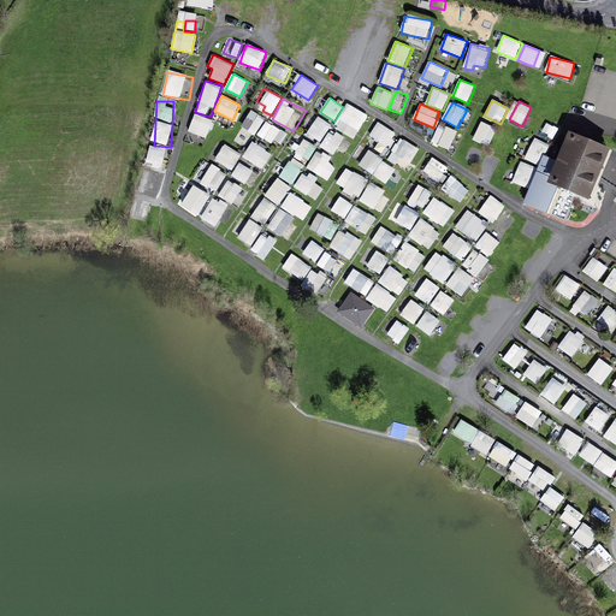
[(357,138),(367,113),(344,105),(336,130),(357,138)]
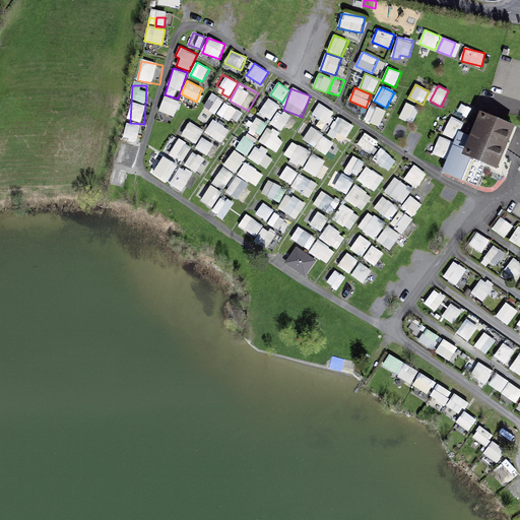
[(212,94),(203,107),(214,114),(222,102),(212,94)]
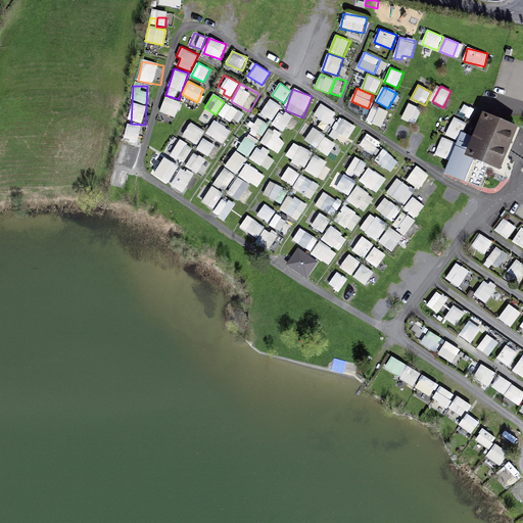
[(175,117),(182,103),(165,96),(159,111),(175,117)]
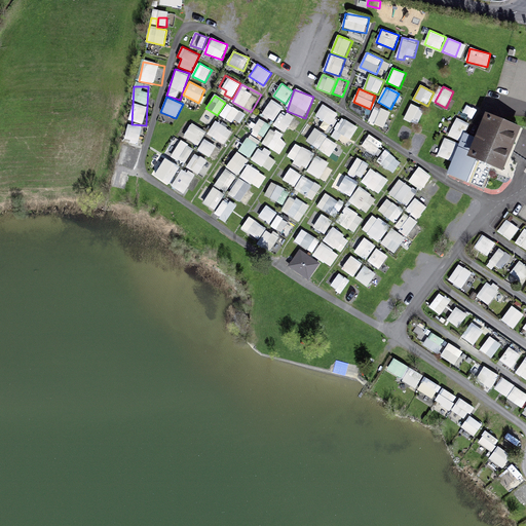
[(266,109),(262,113),(271,121),(282,110),(269,99),(263,106),(266,109)]
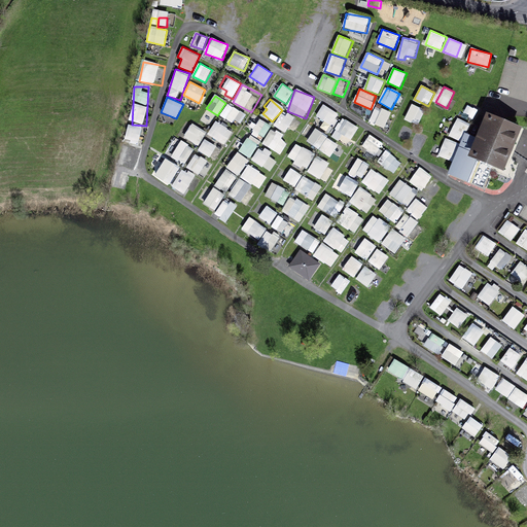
[(225,104),(221,115),(241,125),(246,114),(225,104)]
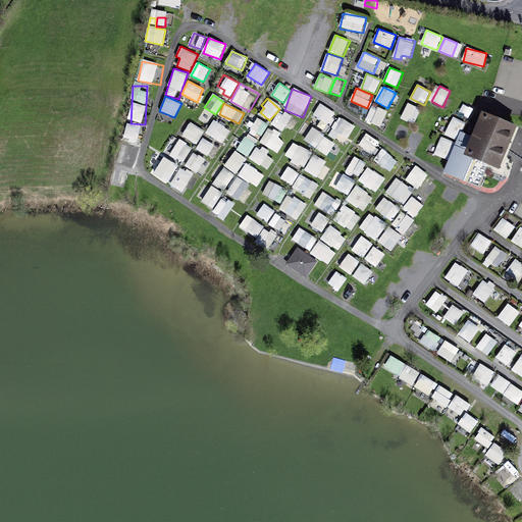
[(329,126),(337,114),(321,104),(313,116),(329,126)]
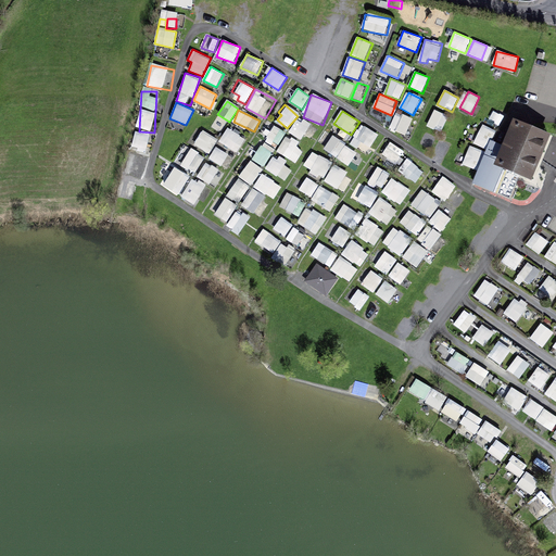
[(442,131),(449,117),(434,111),(428,125),(442,131)]
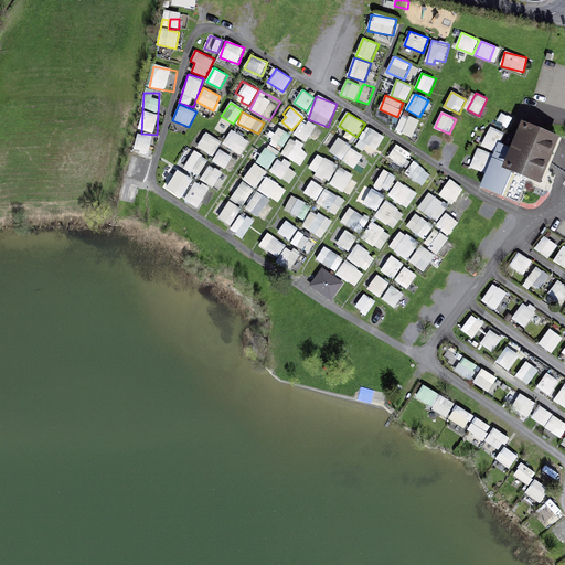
[(403,114),(396,131),(413,138),(420,120),(403,114)]
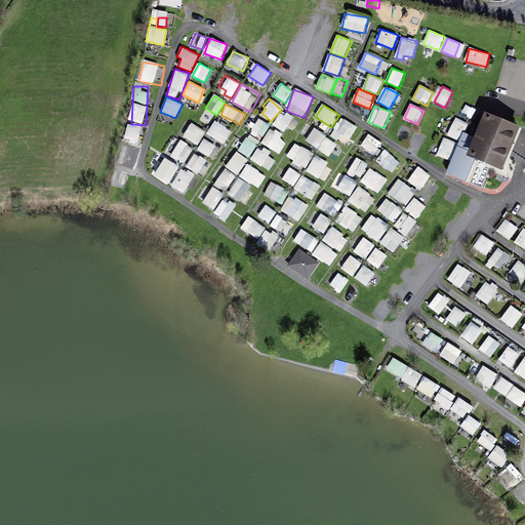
[(290,135),(298,121),(282,112),(274,126),(290,135)]
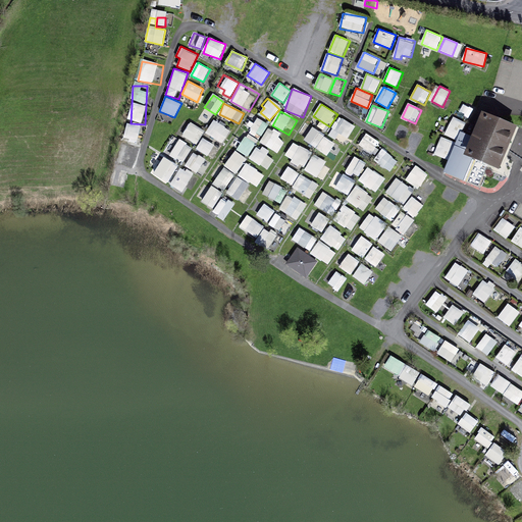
[(511,127),(485,116),(476,139),(461,133),(445,172),(461,178),(462,175),(467,178),(466,179),(475,184),(479,172),(483,174),(488,162),(491,164),(497,153),(500,155),(511,127)]
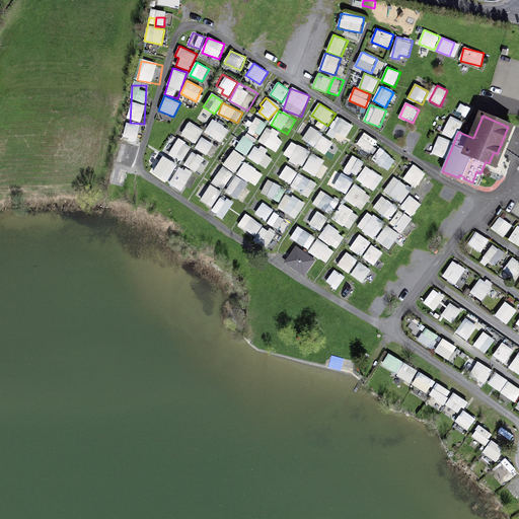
[(248,130),(261,135),(266,123),(254,118),(248,130)]
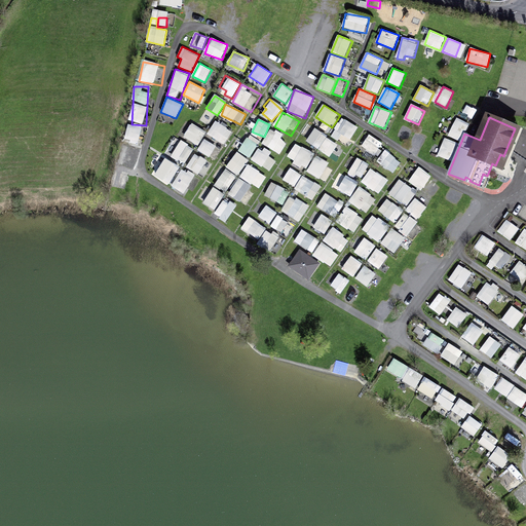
[(336,133),(351,141),(359,127),(343,119),(336,133)]
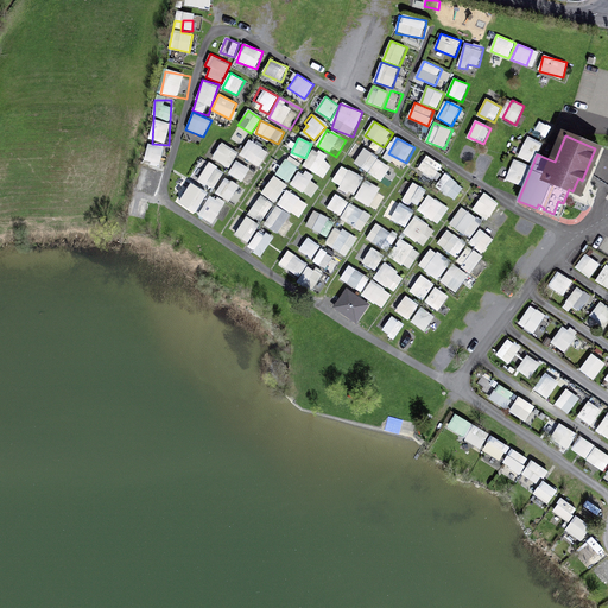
[(249,140),(240,154),(253,163),(263,149),(249,140)]
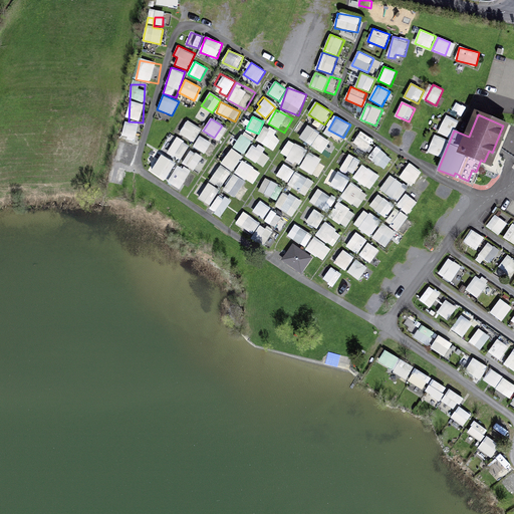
[(180,135),(194,143),(202,129),(188,120),(180,135)]
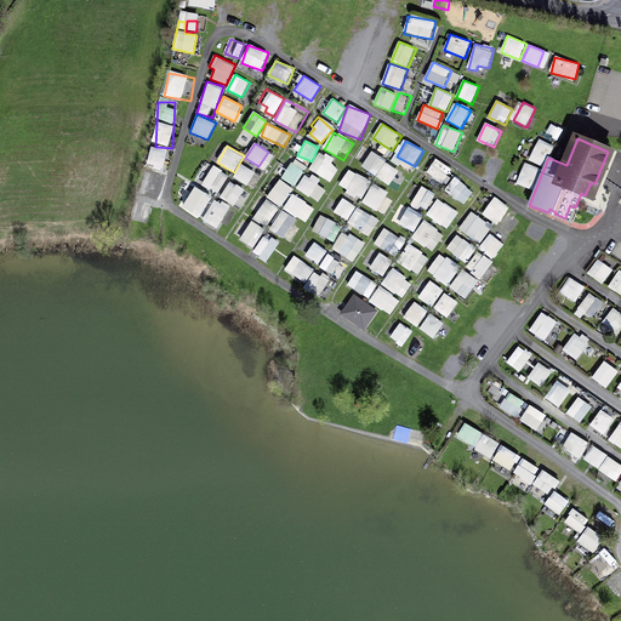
[(166,170),(164,148),(148,149),(149,170),(166,170)]
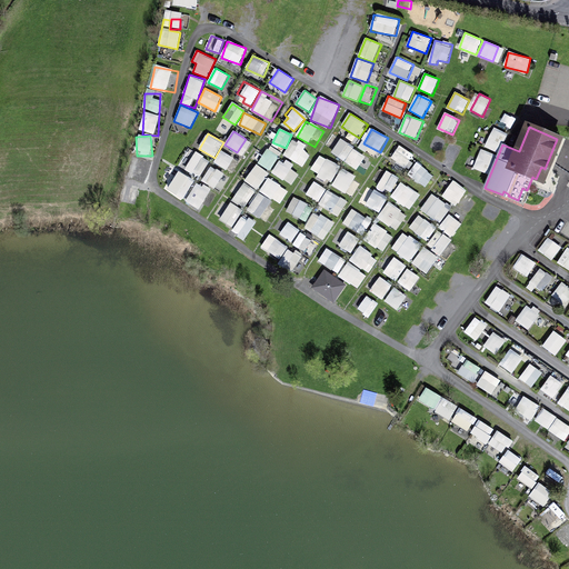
[(356,170),(366,158),(340,137),(331,149),(356,170)]
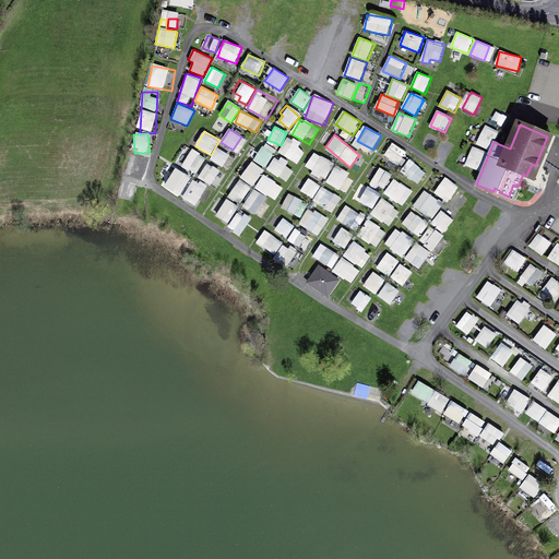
[(288,137),(278,153),(296,163),(305,146),(288,137)]
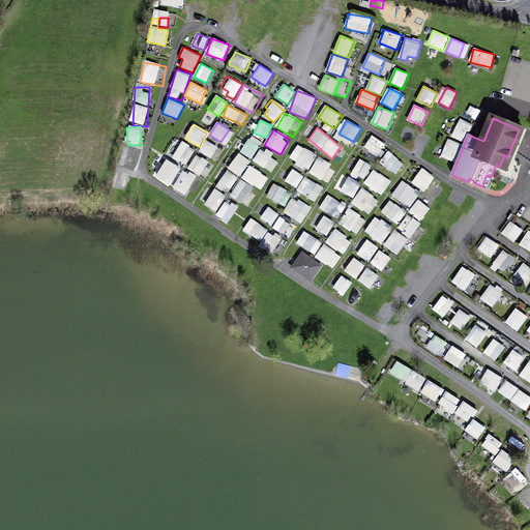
[(252,136),(241,152),(252,158),(262,143),(252,136)]
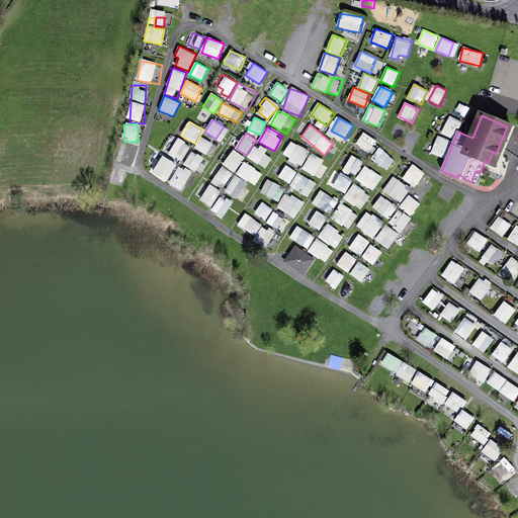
[(363,133),(356,144),(370,153),(377,142),(363,133)]
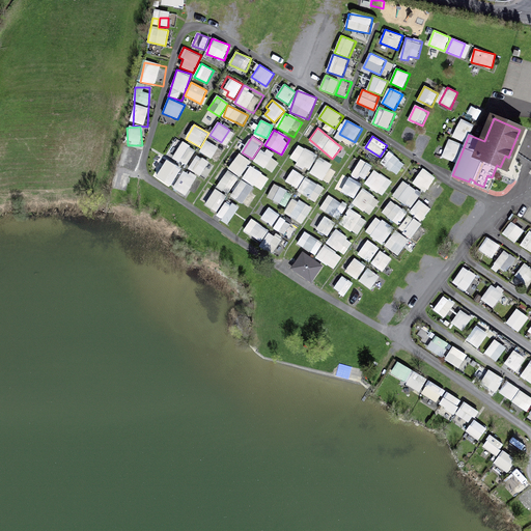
[(442,157),(453,162),(462,144),(450,139),(442,157)]
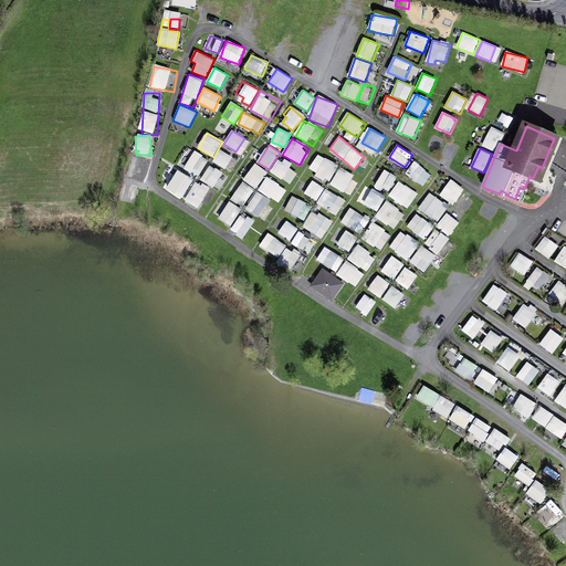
[(212,161),(226,169),(233,157),(220,149),(212,161)]
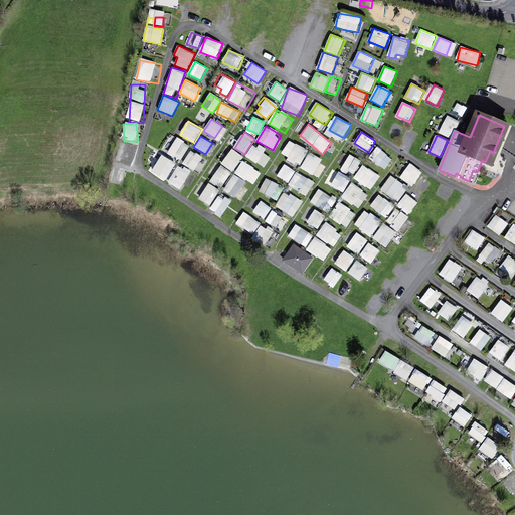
[(176,138),(168,154),(182,161),(189,144),(176,138)]
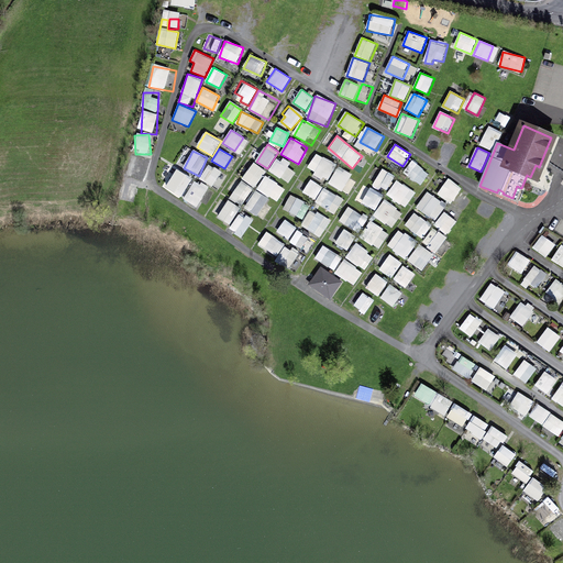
[(317,153),(307,169),(326,181),(337,165),(317,153)]
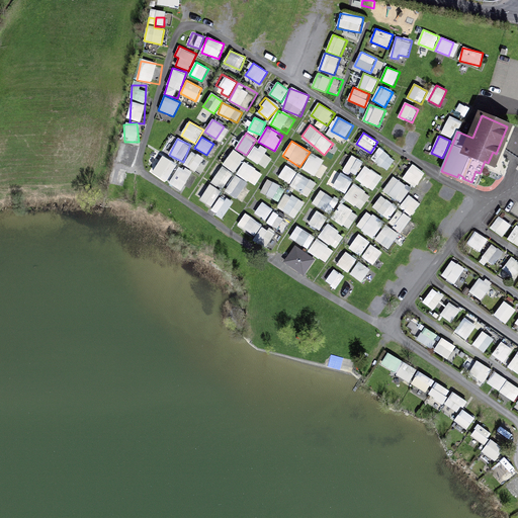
[(267,168),(273,156),(254,146),(247,158),(267,168)]
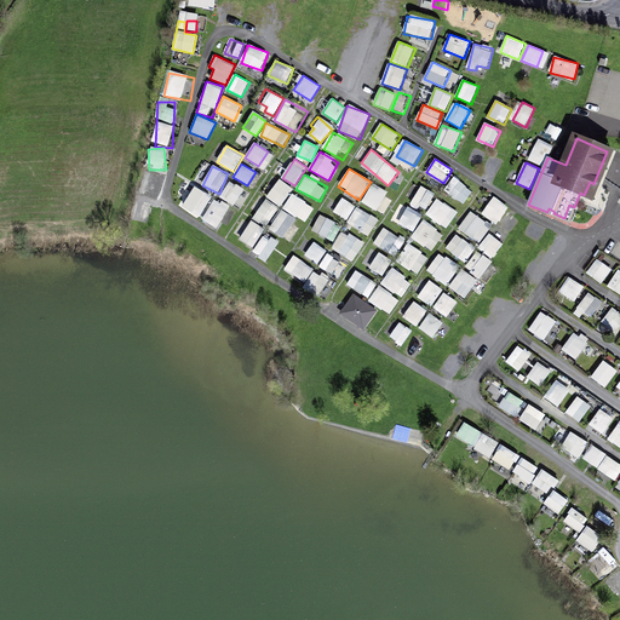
[(466,204),(474,189),(453,178),(446,193),(466,204)]
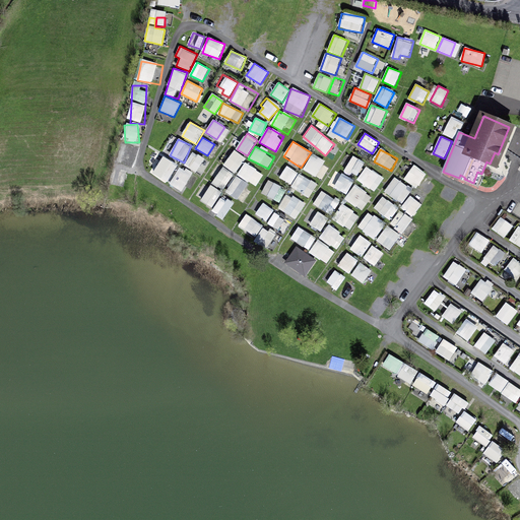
[(235,150),(223,164),(235,173),(246,159),(235,150)]
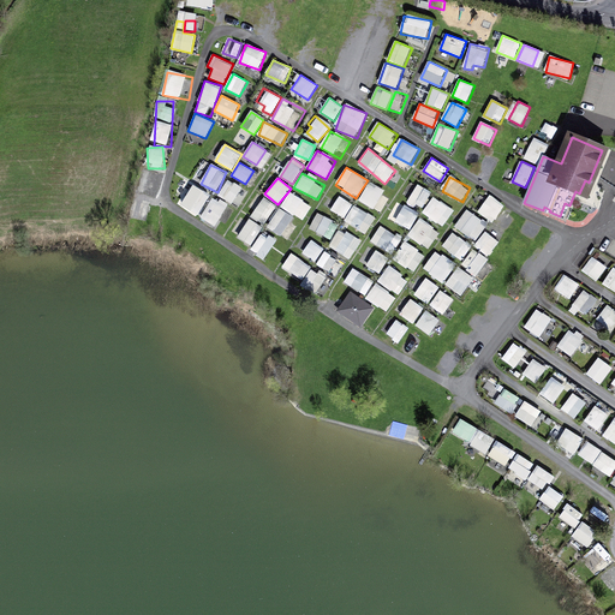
[(228,179),(219,193),(239,207),(249,192),(228,179)]
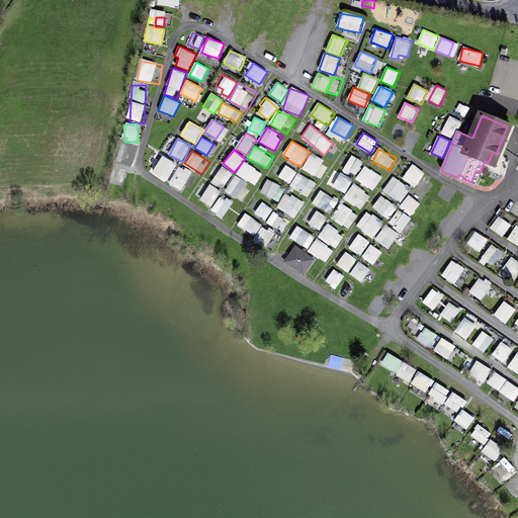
[(355,176),(362,165),(346,154),(339,164),(355,176)]
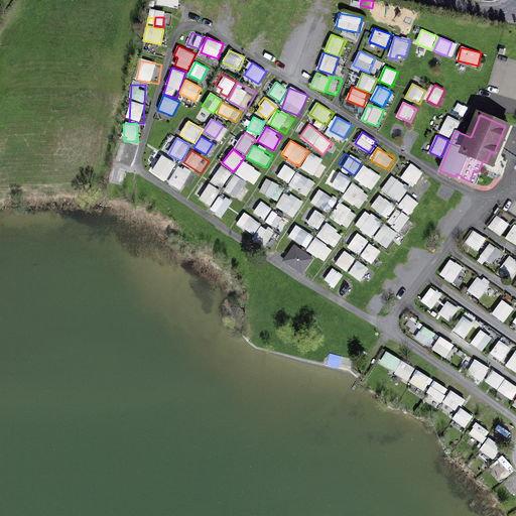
[(329,165),(309,154),(301,168),(319,179),(329,165)]
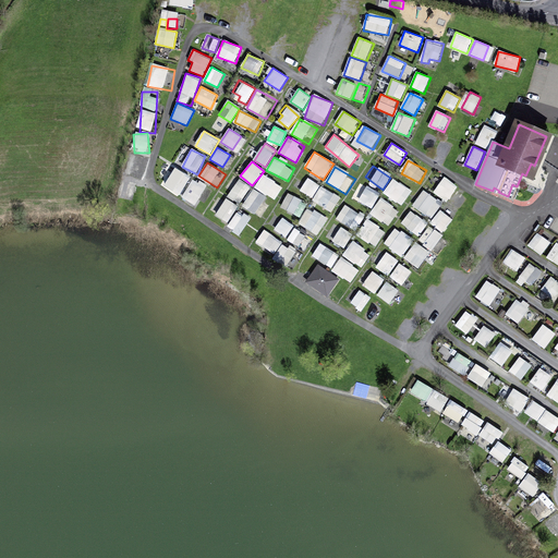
[(173,168),(165,186),(181,194),(190,176),(173,168)]
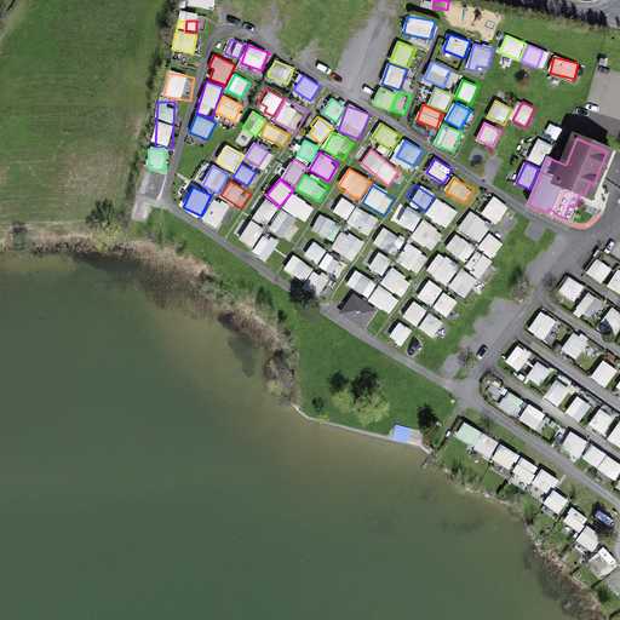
[(292,194),(283,210),(306,223),(315,207),(292,194)]
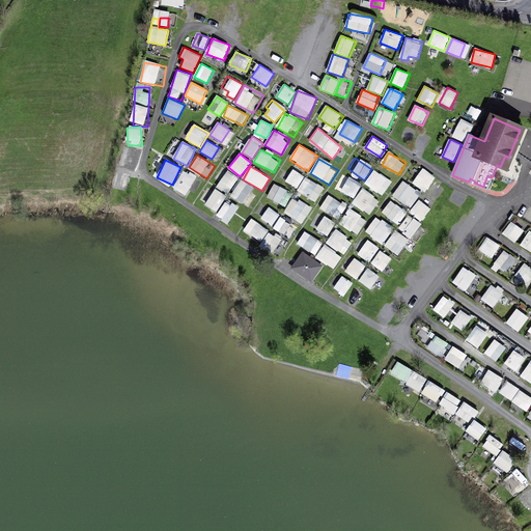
[(304,178),(285,167),(279,178),(297,189),(304,178)]
